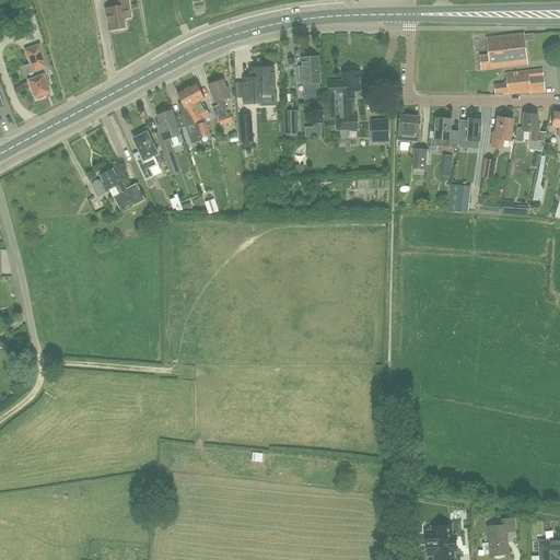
[(130,18),(127,0),(113,0),(115,7),(106,9),(109,31),(125,27),(123,19),(130,18)]
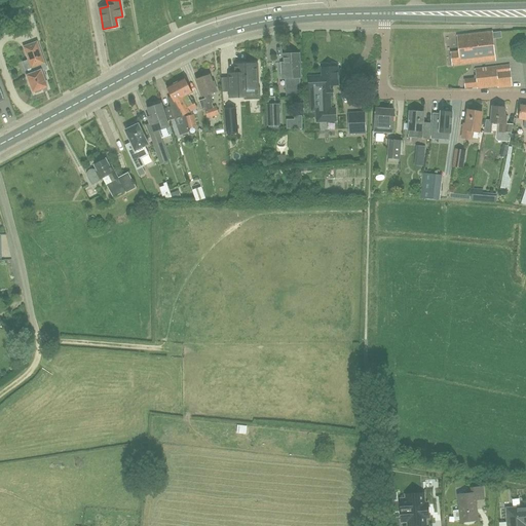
[(452,64),(494,59),(491,32),(457,36),(459,51),(451,52),(452,64)]
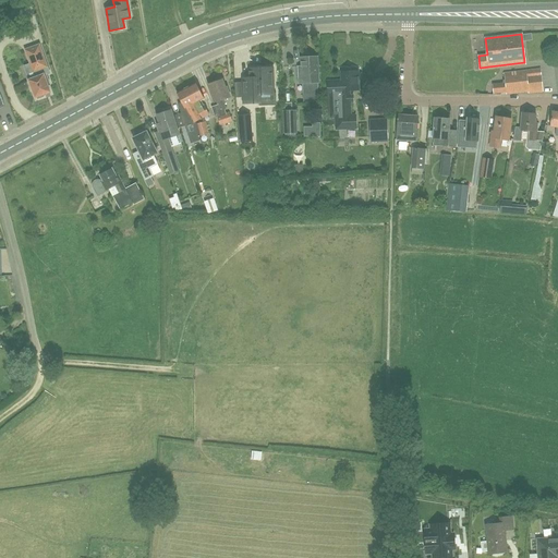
[(35,97),(36,97),(37,99),(44,97),(43,95),(50,92),(47,84),(49,83),(47,76),(50,74),(48,68),(39,45),(31,47),(24,49),(29,64),(32,73),(35,72),(37,76),(28,80),(28,81),(27,81),(31,88),(32,88),(35,97)]
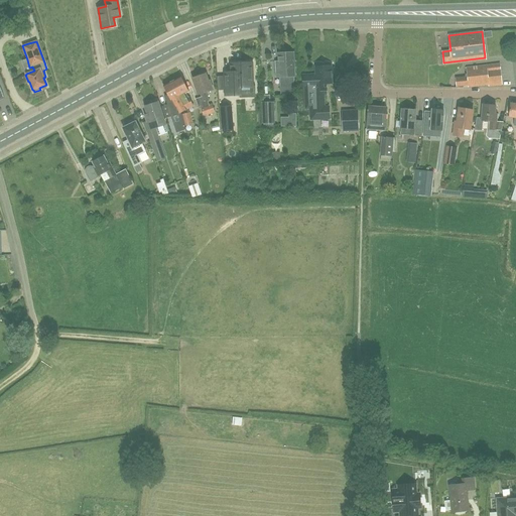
[(278,53),(279,61),(275,61),(275,72),(279,72),(280,87),(293,86),(292,69),(293,69),(292,52),(278,53)]
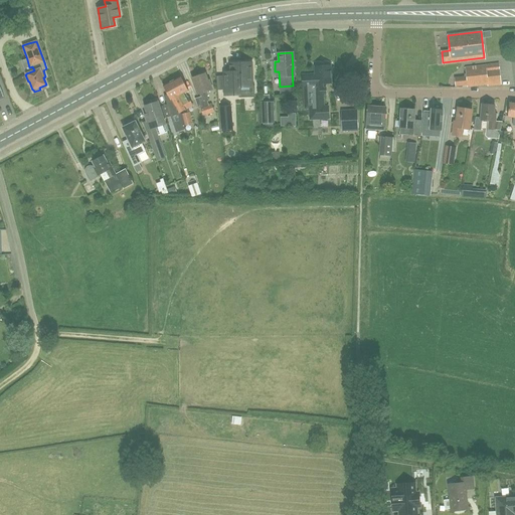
[(230,73),(224,73),(224,76),(224,91),(225,95),(239,95),(239,87),(251,87),(251,86),(250,63),(230,64),(230,73)]
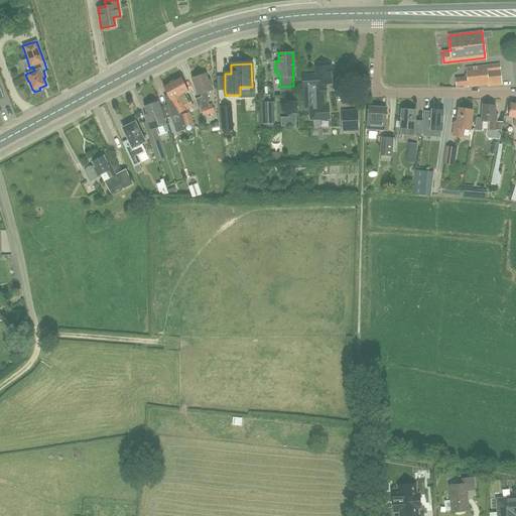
[(486,65),(466,67),(468,81),(461,82),(462,86),(468,85),(468,87),(488,84),(489,86),(501,85),(500,69),(487,71),(486,65)]
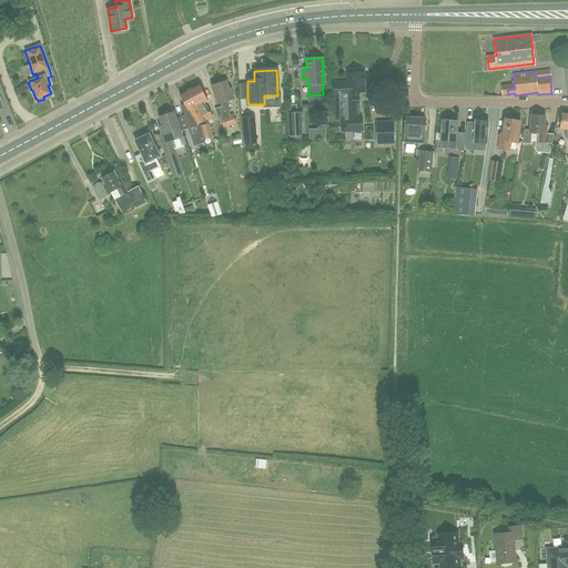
[(347,73),(347,82),(334,82),(334,97),(335,97),(336,119),(342,119),(342,132),(363,131),(362,118),(357,118),(356,104),(359,104),(359,98),(356,98),(356,92),(365,92),(365,81),(367,81),(367,74),(364,74),(364,72),(347,73)]
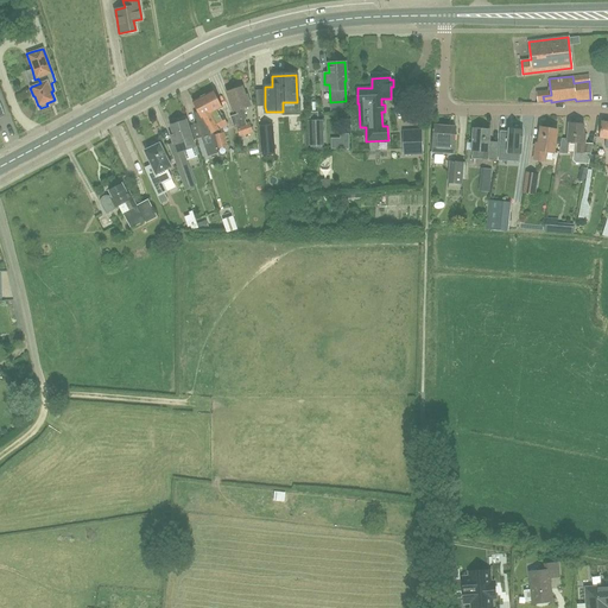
[(233,112),(235,111),(236,115),(230,116),(234,128),(236,127),(240,137),(252,132),(249,124),(246,125),(244,119),(246,119),(242,108),(251,106),(246,95),(245,95),(242,87),(227,93),(233,112)]
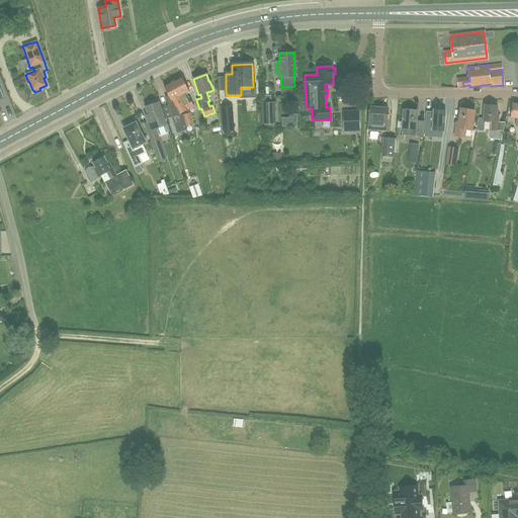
[(186,111),(189,109),(194,107),(189,98),(186,93),(189,91),(181,78),(173,82),(183,102),(181,103),(186,111)]
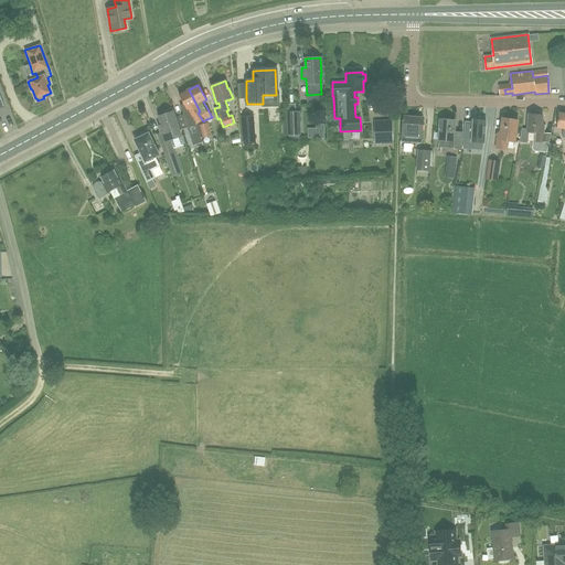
[(198,125),(200,124),(203,121),(198,113),(200,112),(189,89),(179,95),(187,109),(190,108),(193,115),(192,115),(198,125)]
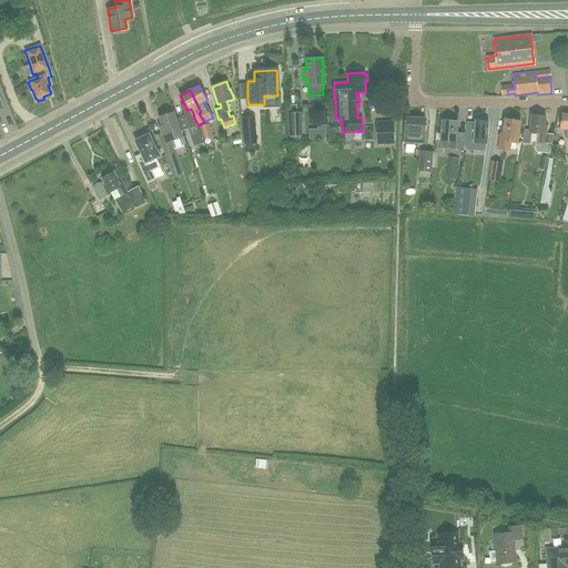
[(173,112),(172,112),(172,111),(165,112),(166,114),(160,117),(162,125),(159,127),(162,133),(161,133),(160,134),(156,135),(160,143),(161,145),(165,143),(170,142),(171,141),(182,138),(179,129),(173,112)]
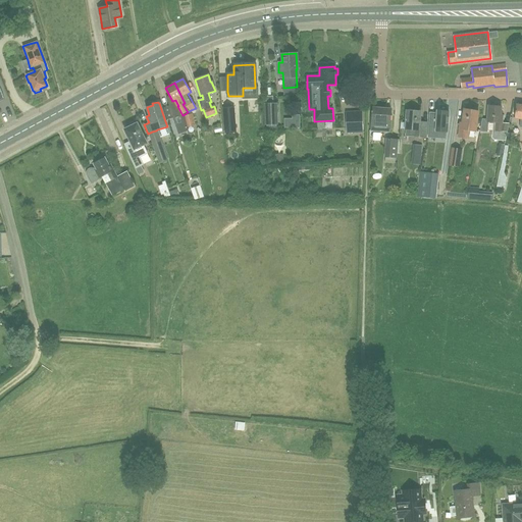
[(278,125),(277,103),(271,104),(264,104),(265,125),(278,125)]
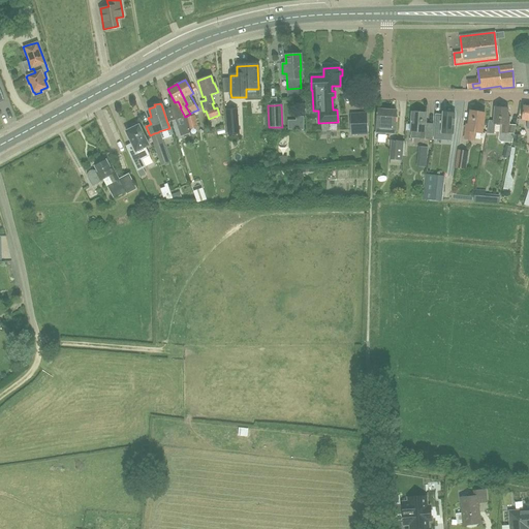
[(502,124),(501,132),(500,132),(498,134),(498,139),(500,142),(511,143),(512,139),(516,125),(511,124),(508,124),(508,117),(506,117),(507,109),(494,107),(493,123),(488,123),(487,133),(493,133),(494,126),(494,124),(502,124)]
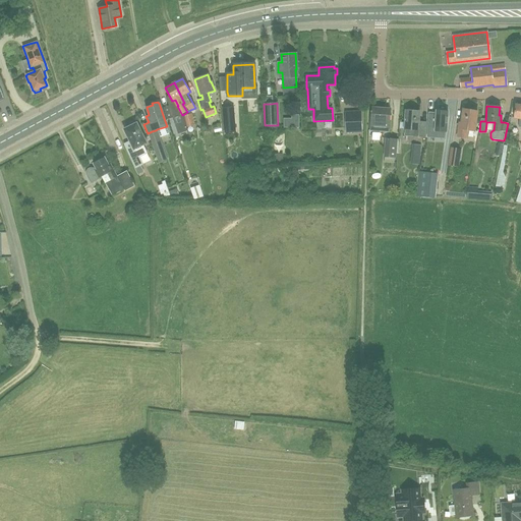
[(226,133),(235,132),(233,108),(224,109),(226,133)]
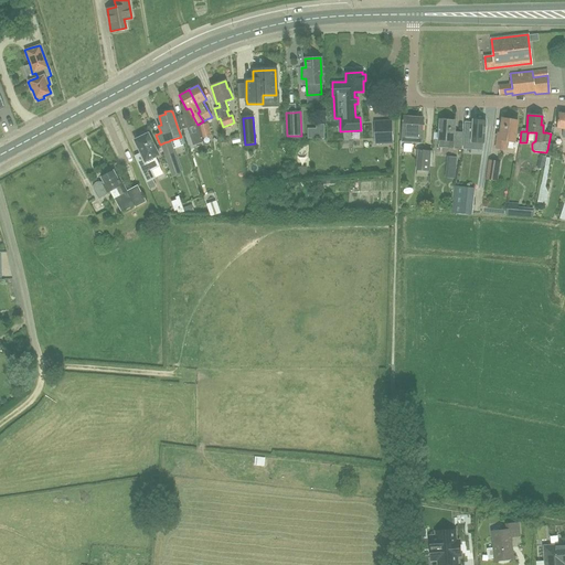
[(402,141),(422,142),(423,118),(404,117),(402,141)]
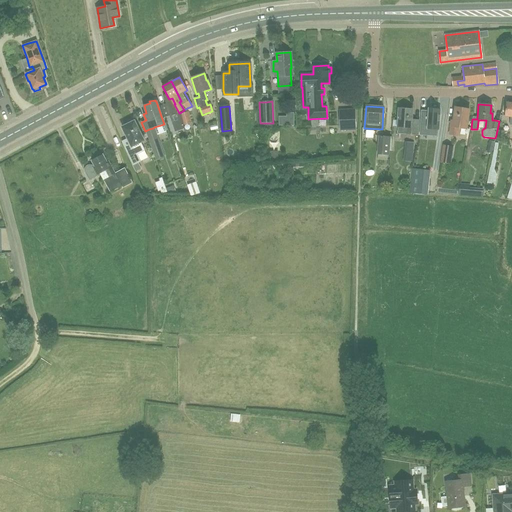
[(466,129),(469,109),(455,107),(453,121),(452,121),(449,134),(458,136),(459,128),(466,129)]
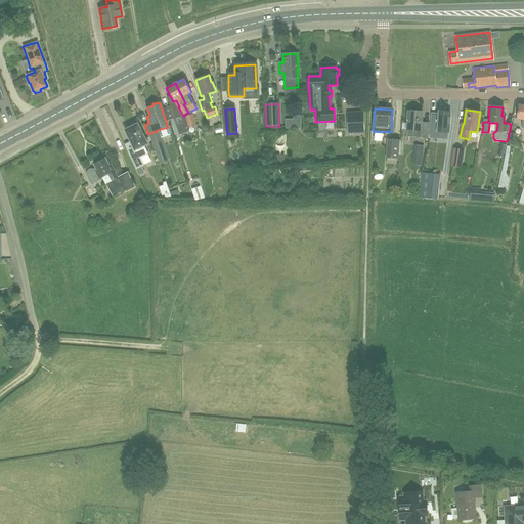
[(423,113),(407,112),(406,130),(407,130),(406,136),(427,138),(428,125),(425,125),(422,125),(423,113)]
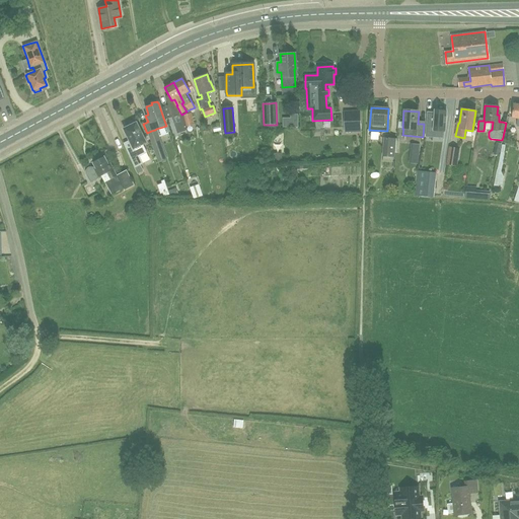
[(434,115),(427,114),(426,137),(433,138),(434,131),(443,131),(445,132),(446,112),(435,110),(434,113),(434,115)]
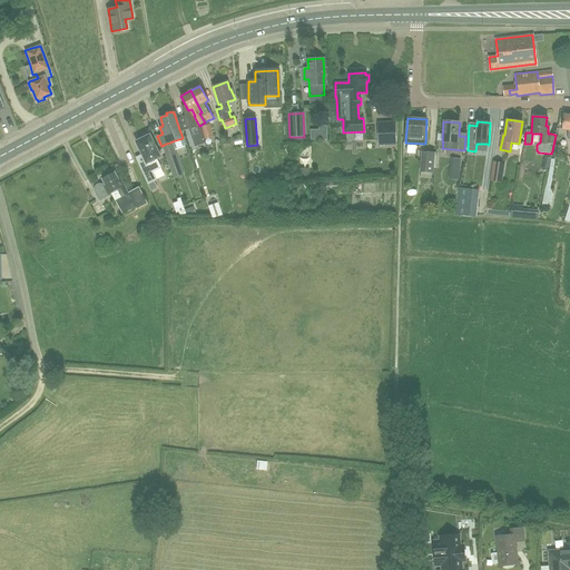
[(377,124),(379,145),(395,144),(394,123),(386,123),(377,124)]
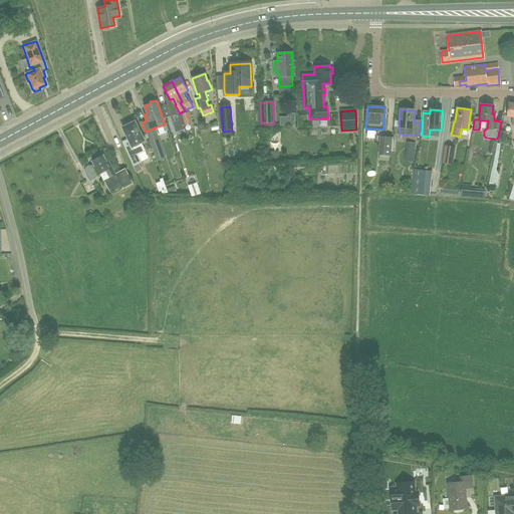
[(192,123),(189,112),(181,114),(184,125),(192,123)]
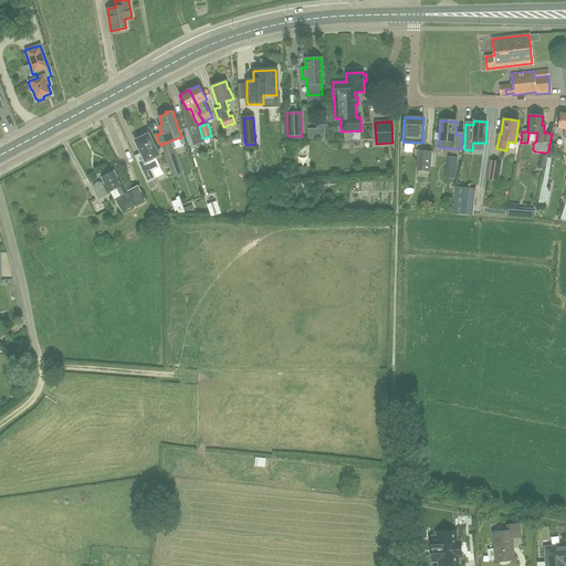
[(140,137),(134,140),(146,166),(143,167),(139,169),(146,182),(155,179),(150,170),(159,166),(155,157),(159,156),(148,134),(146,135),(145,133),(143,133),(140,134),(139,136),(140,137)]
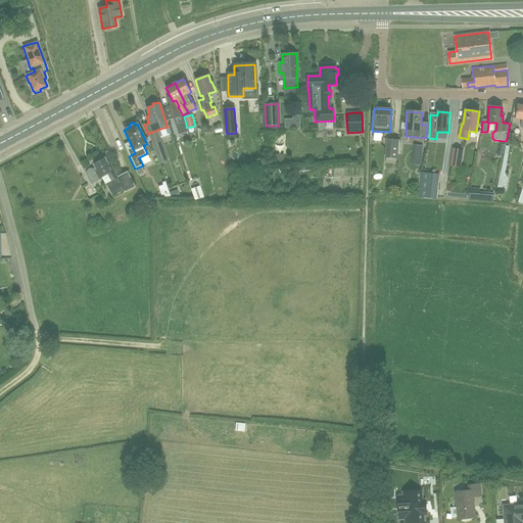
[(385,157),(396,158),(398,140),(394,140),(387,139),(385,157)]
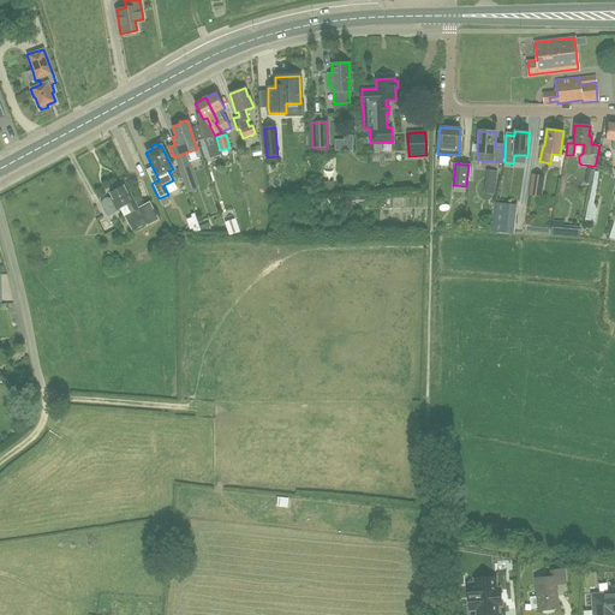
[(189,167),(179,171),(187,193),(196,190),(189,167)]
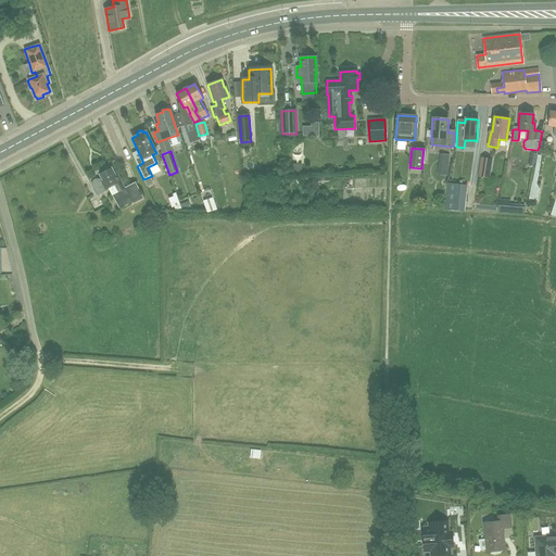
[(536,154),(533,166),(534,166),(528,198),(529,199),(528,202),(533,203),(534,200),(535,200),(536,198),(539,197),(540,190),(536,184),(541,164),(540,164),(541,155),(536,155),(538,154),(536,154)]
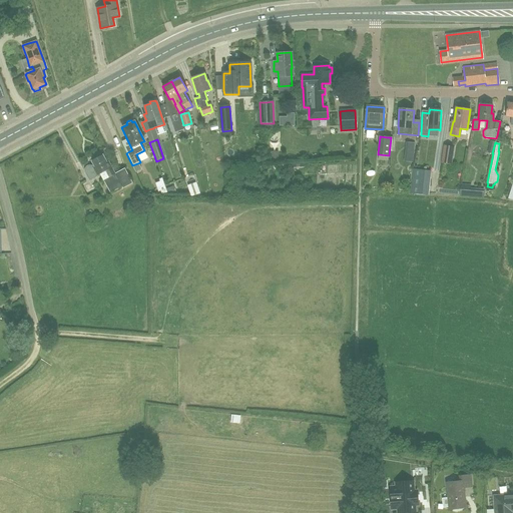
[(447,145),(444,145),(441,163),(452,165),(455,146),(447,145)]
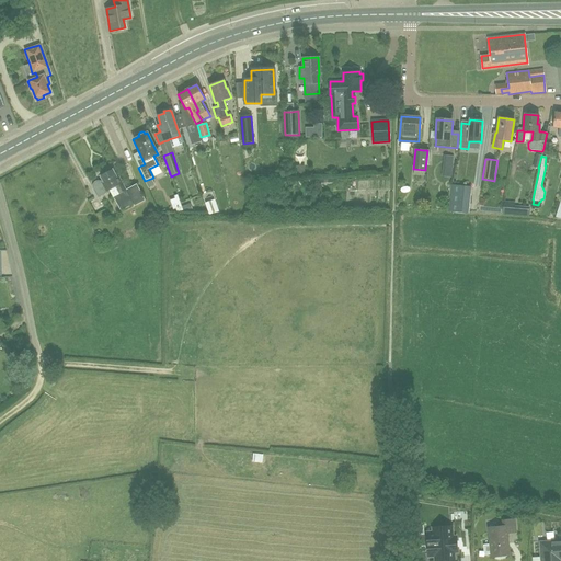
[(93,185),(93,187),(98,197),(106,192),(110,190),(121,210),(134,204),(134,206),(145,201),(136,184),(134,185),(126,190),(118,176),(116,178),(112,170),(100,176),(103,182),(102,183),(100,182),(99,181),(96,182),(94,182),(93,184),(93,185)]
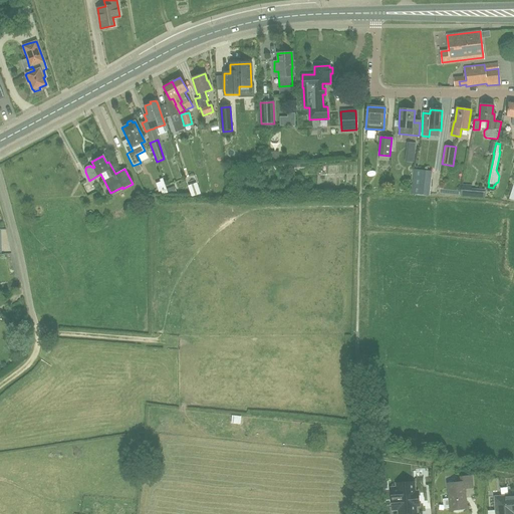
[(160,177),(152,180),(157,194),(165,191),(160,177)]
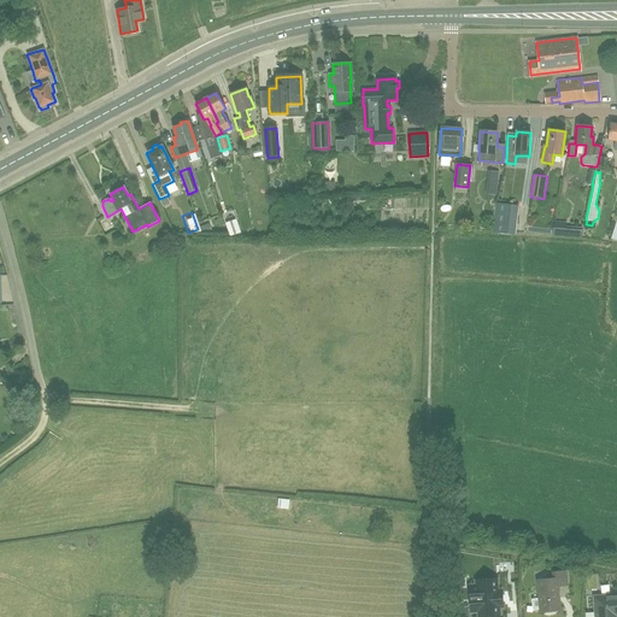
[(240,231),(236,221),(225,224),(229,235),(240,231)]
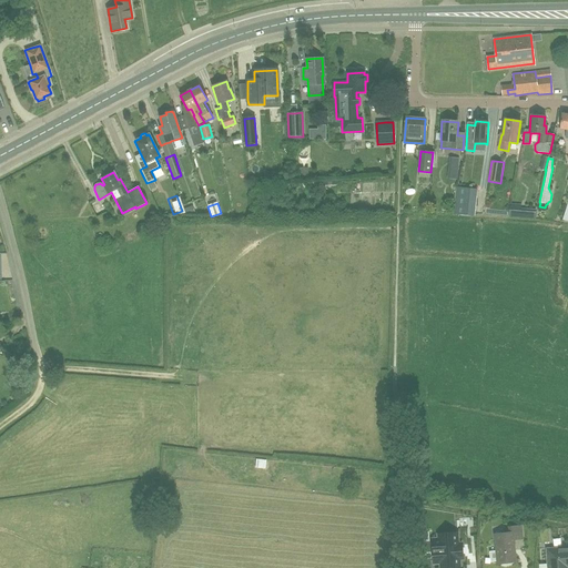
[(520,205),(509,204),(508,216),(535,219),(536,210),(520,209),(520,205)]
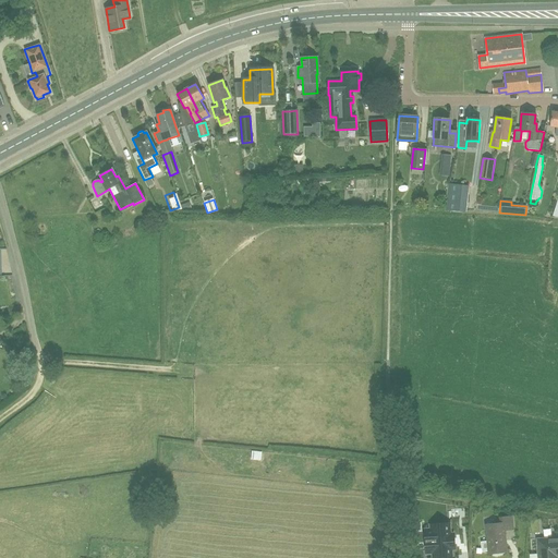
[(489,550),(494,550),(495,553),(501,552),(502,549),(506,549),(504,531),(509,530),(513,530),(511,517),(500,518),(500,523),(486,525),(488,541),(482,542),(483,552),(489,550)]
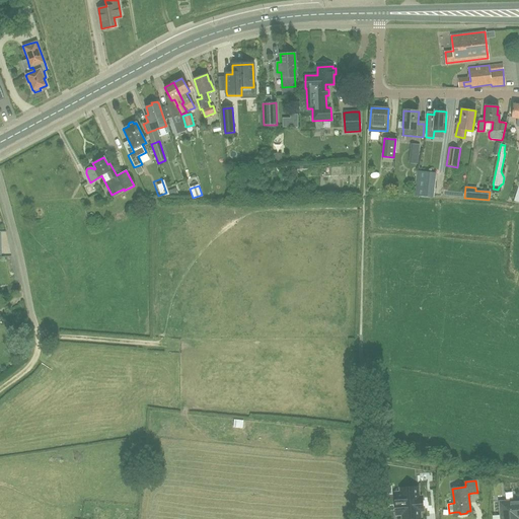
[(419,497),(418,487),(399,489),(400,493),(394,493),(396,515),(402,515),(402,518),(420,517),(420,511),(423,511),(423,506),(422,506),(422,502),(422,497),(419,497)]
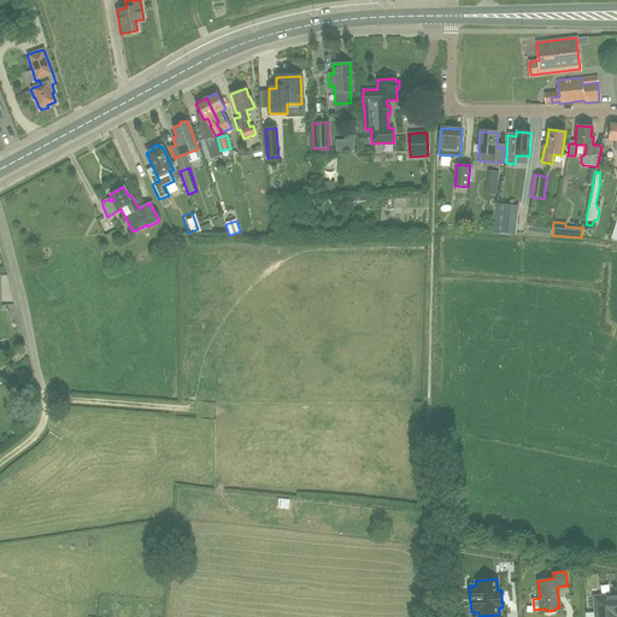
[(616,616),(616,593),(593,595),(594,616),(616,616)]
